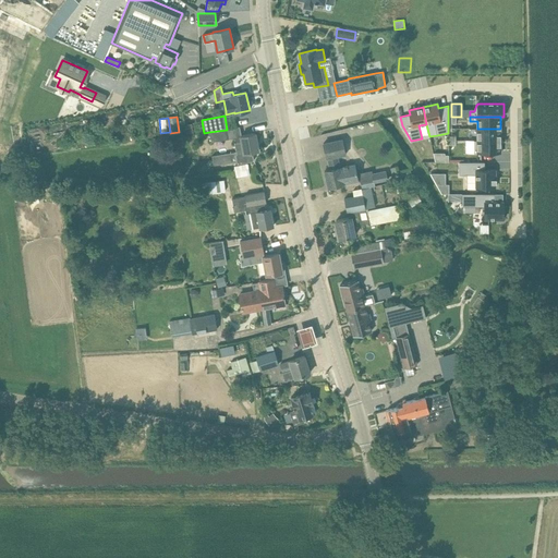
[(477,129),(470,129),(470,133),(477,133),(477,141),(500,141),(500,129),(477,129)]
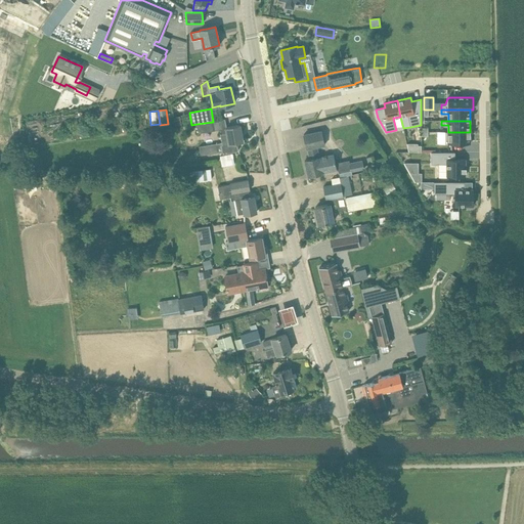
[(24,137),(20,122),(13,123),(16,138),(24,137)]
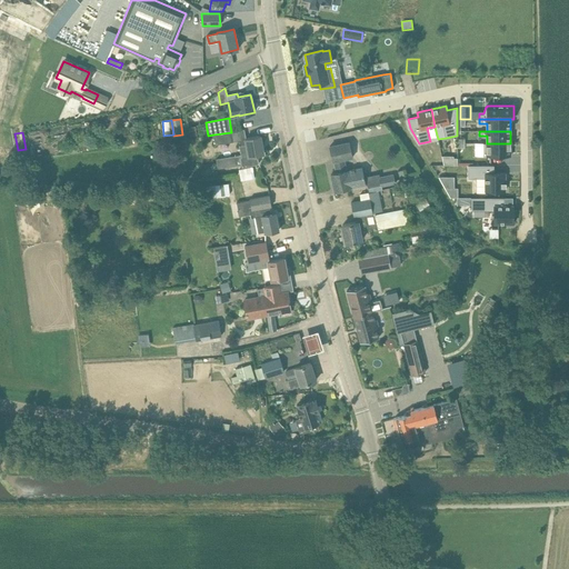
[(232,142),(231,132),(213,135),(216,145),(232,142)]
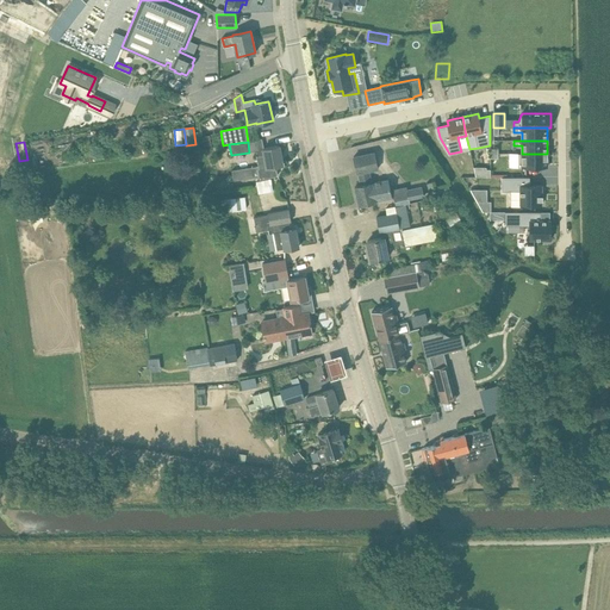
[(282,165),(279,145),(263,149),(255,151),(257,160),(259,166),(232,170),(234,180),(259,176),(260,179),(278,175),(275,166),(282,165)]
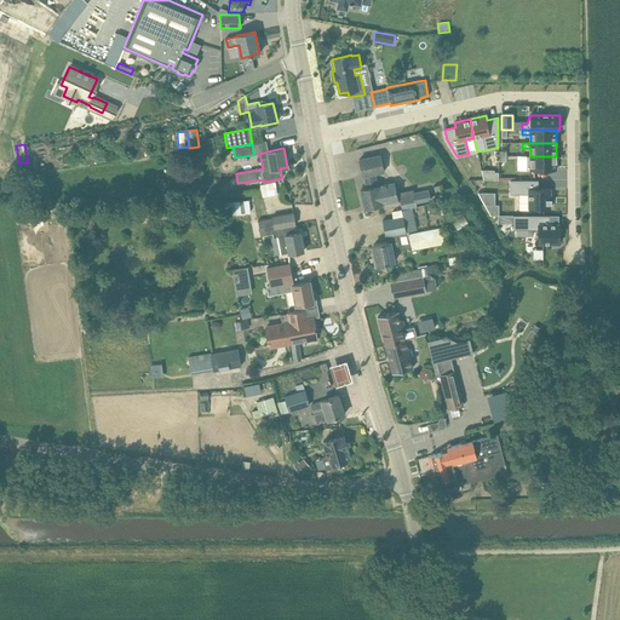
[(382,205),(382,204),(378,187),(374,173),(384,171),(380,155),(360,160),(363,176),(367,189),(361,190),(365,208),(382,205)]
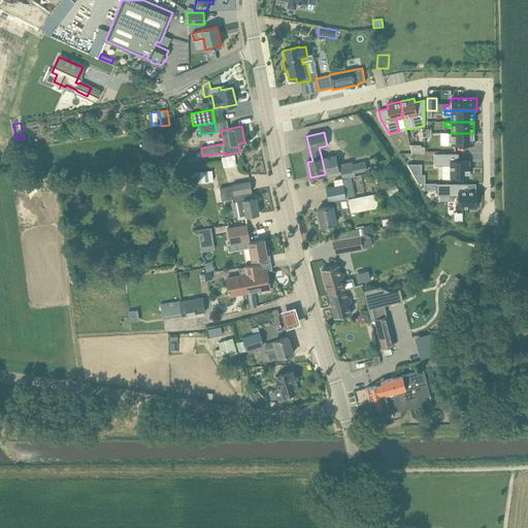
[(452,133),(449,133),(449,144),(473,144),(473,133),(452,133)]
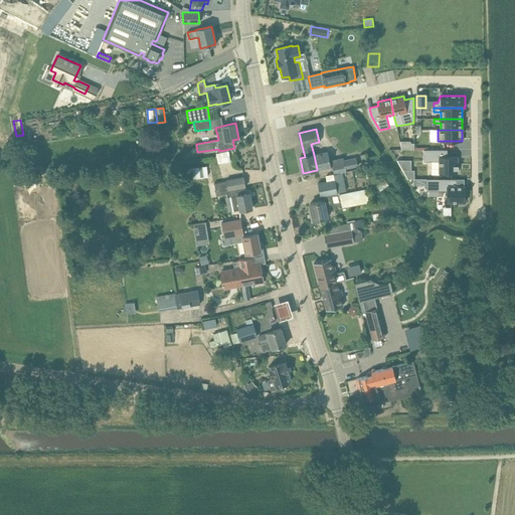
[(154,133),(146,131),(143,140),(151,142),(154,133)]
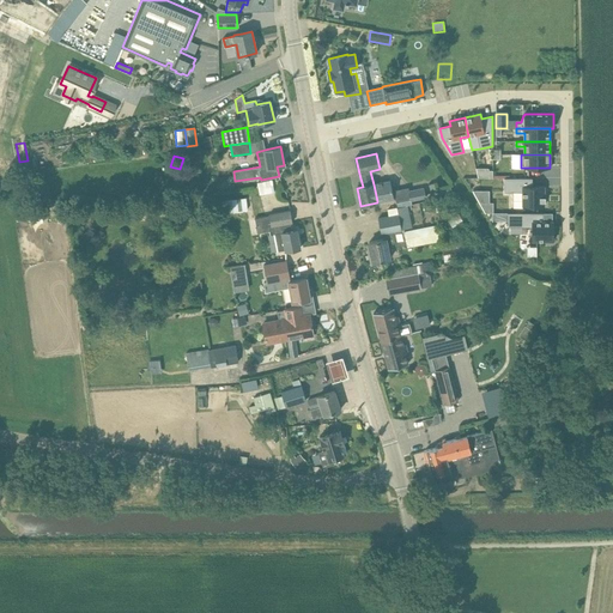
[(504,178),(504,192),(513,192),(517,192),(517,198),(513,198),(513,207),(523,207),(523,206),(544,206),(544,187),(544,186),(532,186),(532,178),(504,178)]
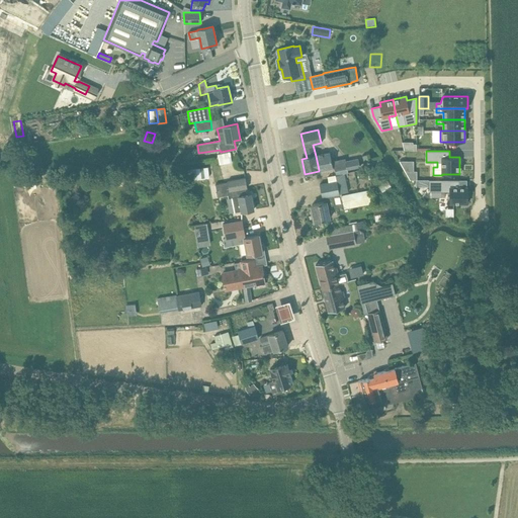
[(231,153),(221,155),(222,164),(232,162),(231,153)]
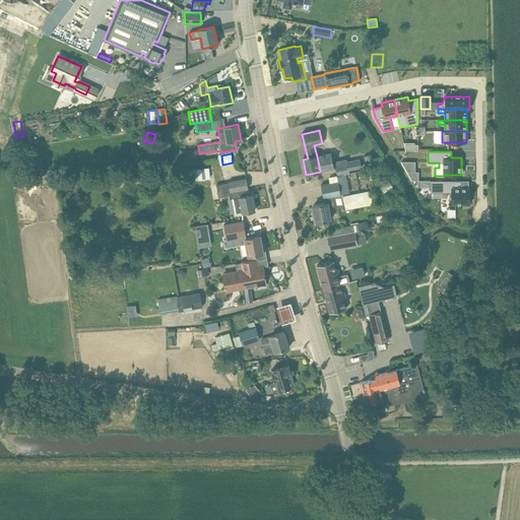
[(317,156),(320,171),(334,168),(331,153),(317,156)]
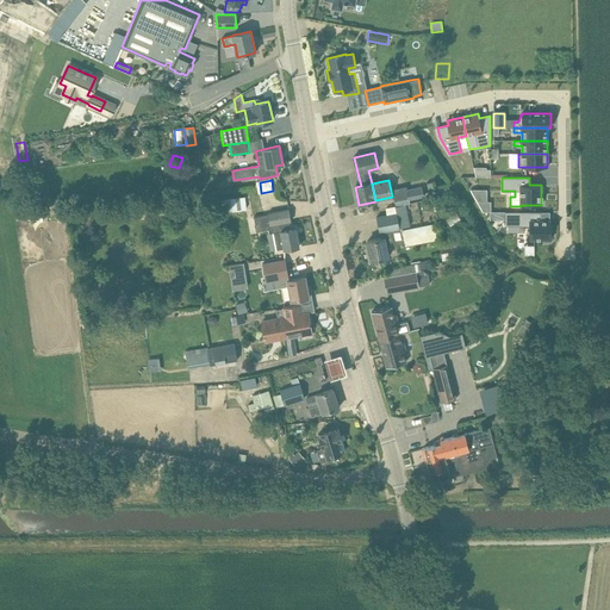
[(435,194),(449,192),(448,186),(434,188),(433,181),(427,182),(430,198),(436,197),(435,194)]
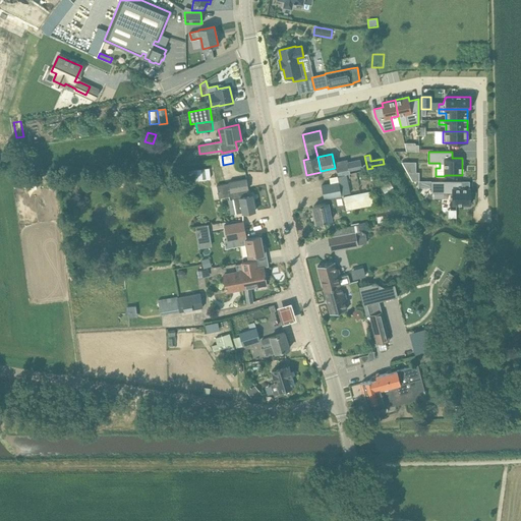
[(362,168),(360,160),(348,163),(350,171),(362,168)]
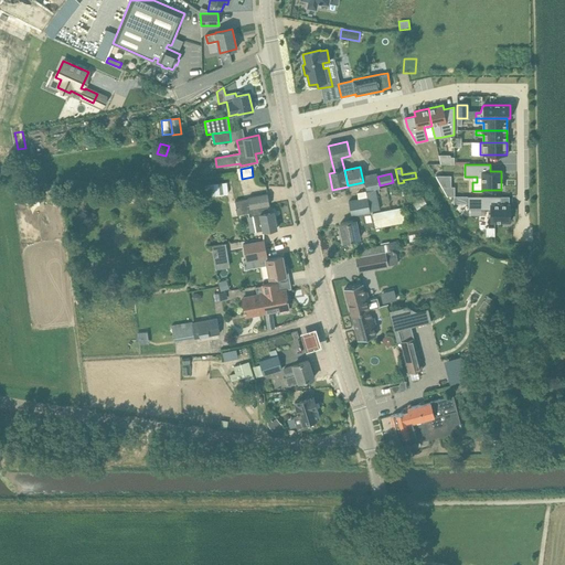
[(227,193),(226,183),(191,189),(192,196),(202,195),(203,198),(227,193)]
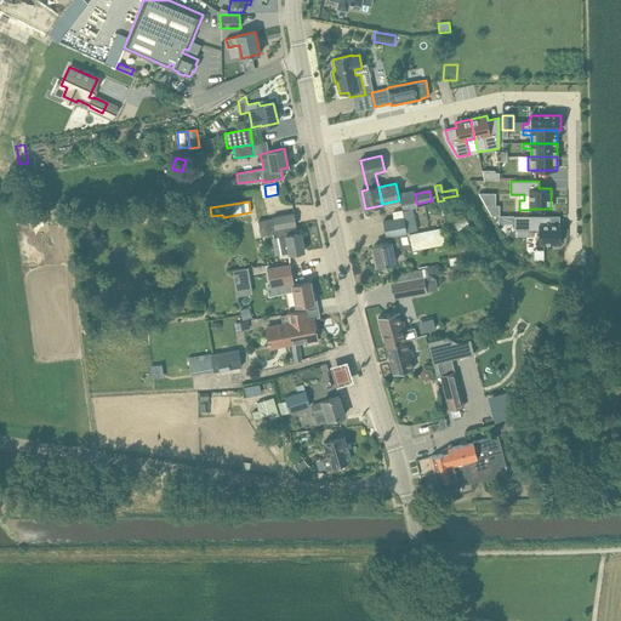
[(496,205),(486,205),(491,216),(499,216),(500,216),(500,205),(496,205)]
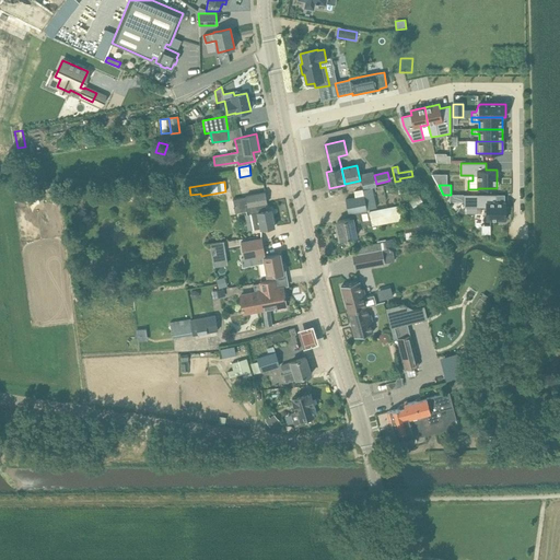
[(348,241),(347,238),(356,236),(353,223),(361,221),(362,225),(372,223),(369,211),(369,209),(376,208),(372,188),(354,191),(356,197),(346,199),(348,213),(349,213),(350,219),(337,221),(339,231),(337,231),(339,243),(348,241)]
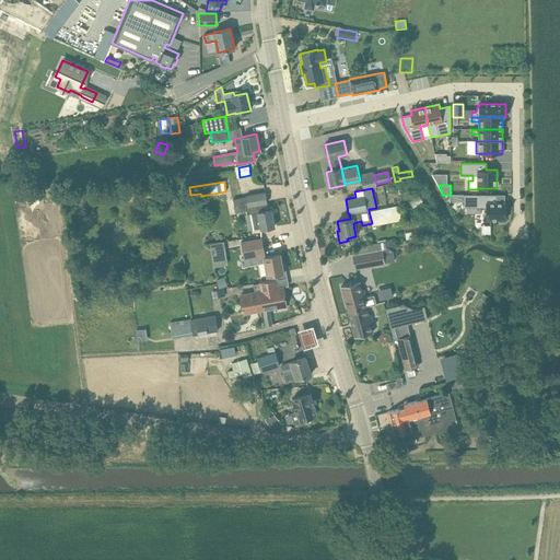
[(246,197),(233,199),(235,213),(248,211),(249,214),(251,214),(254,230),(260,228),(261,230),(264,229),(275,226),(271,209),(266,210),(265,203),(267,203),(265,193),(254,195),(246,196),(246,197)]
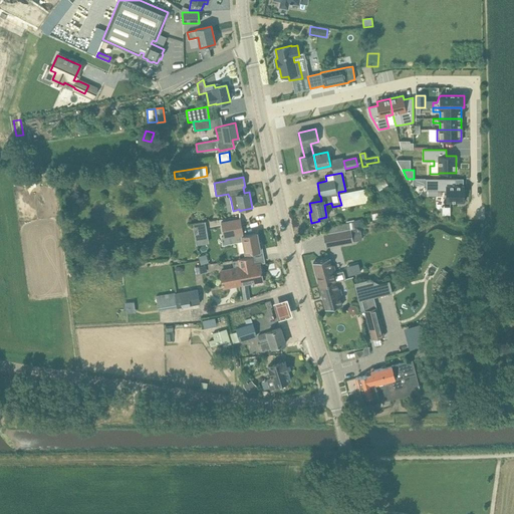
[(413,179),(413,185),(426,185),(426,190),(446,190),(446,202),(464,202),(464,186),(456,186),(456,179),(426,179),(414,179),(413,179)]
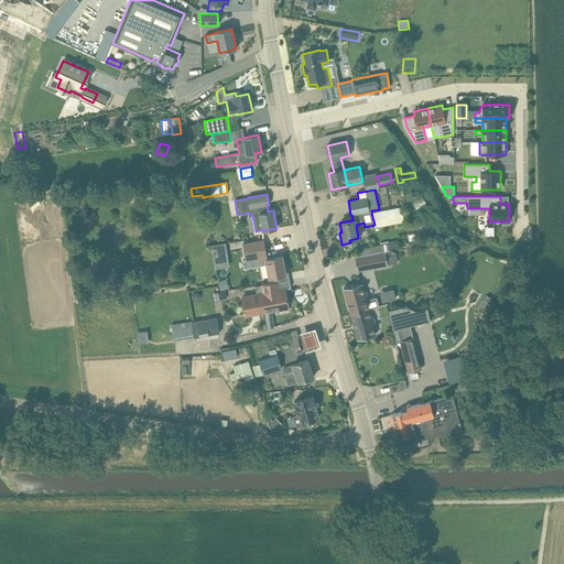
[(413,203),(419,212),(427,206),(422,197),(413,203)]
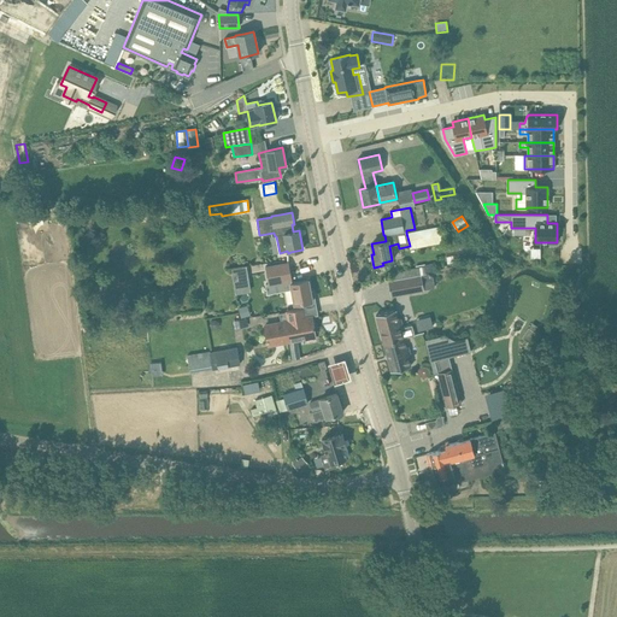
[(410,246),(410,248),(444,242),(440,225),(406,233),(410,246)]
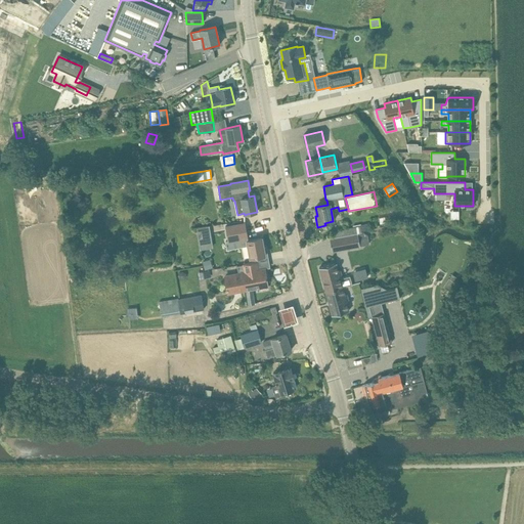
[(245,223),(225,227),(228,242),(225,242),(227,250),(248,246),(251,258),(265,255),(265,254),(266,253),(267,252),(266,249),(265,248),(264,248),(262,237),(248,241),(247,238),(248,238),(245,223)]
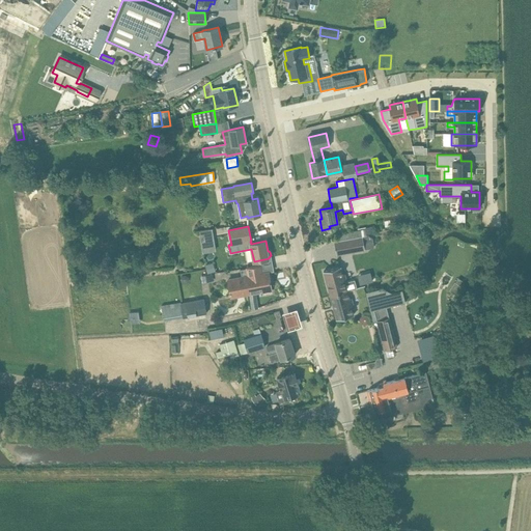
[(212,228),(199,230),(202,253),(216,251),(212,228)]
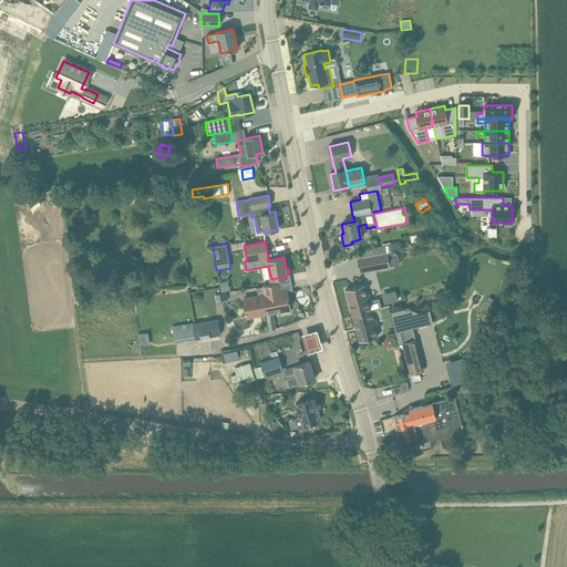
[(361,258),(394,251),(391,250),(390,245),(359,250),(361,258)]
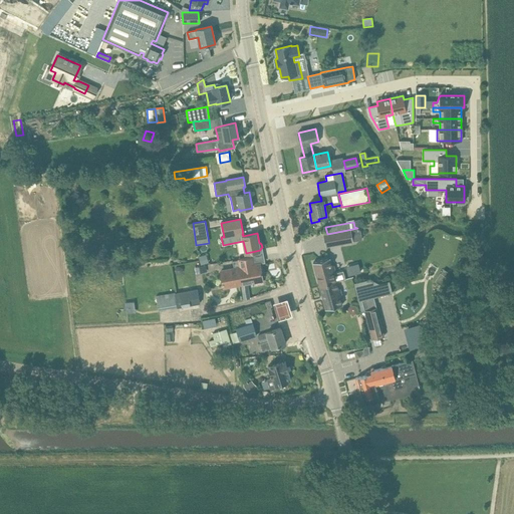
[(357,228),(327,234),(323,235),(325,247),(353,241),(362,240),(360,230),(357,228)]
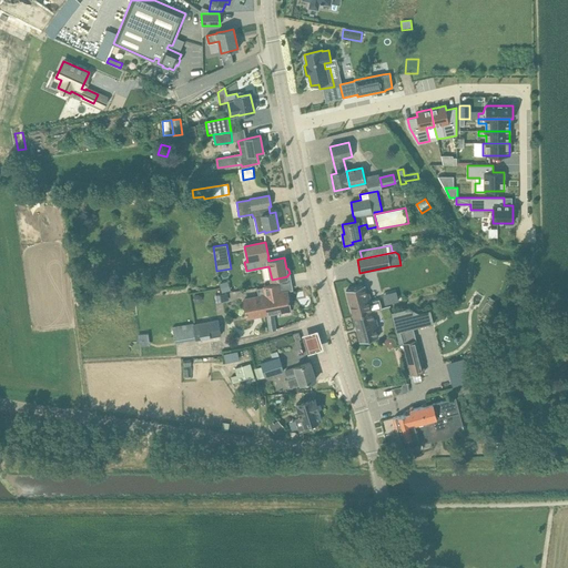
[(230,291),(227,282),(221,284),(223,293),(230,291)]
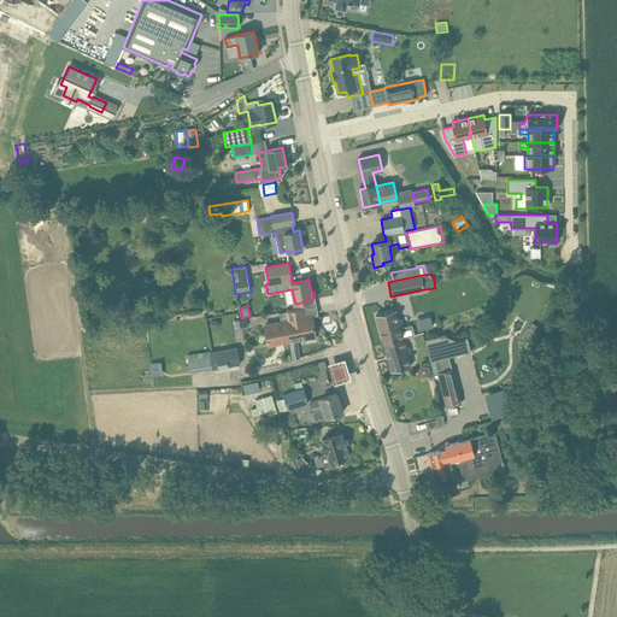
[(311,317),(305,318),(304,309),(286,311),(286,312),(288,322),(291,331),(287,331),(289,341),(316,336),(312,316),(311,316),(311,317)]
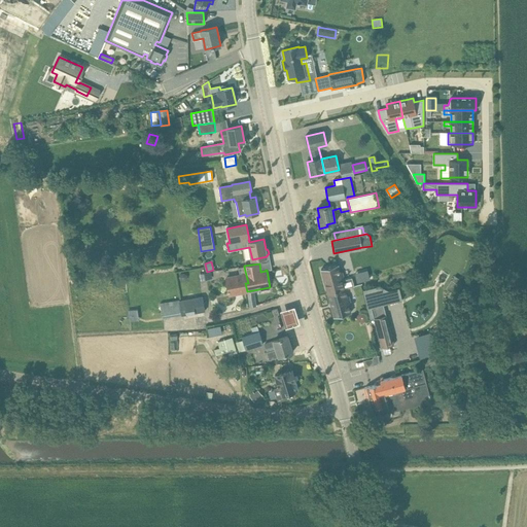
[(338,265),(321,270),(322,273),(327,293),(344,289),(354,286),(352,278),(345,280),(343,272),(340,272),(338,265)]
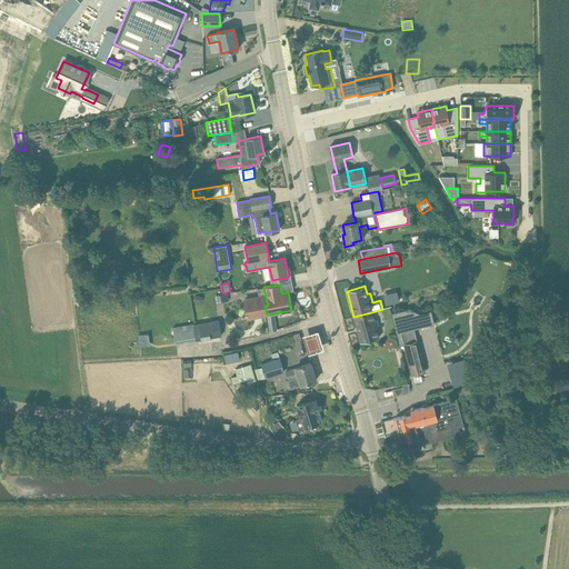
[(266,297),(263,288),(258,289),(259,298),(245,300),(247,318),(267,315),(265,306),(268,306),(266,297)]
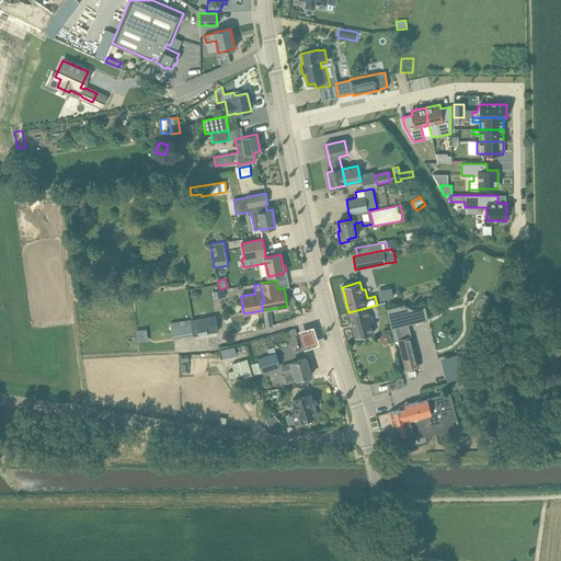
[(226,297),(225,289),(213,292),(214,299),(226,297)]
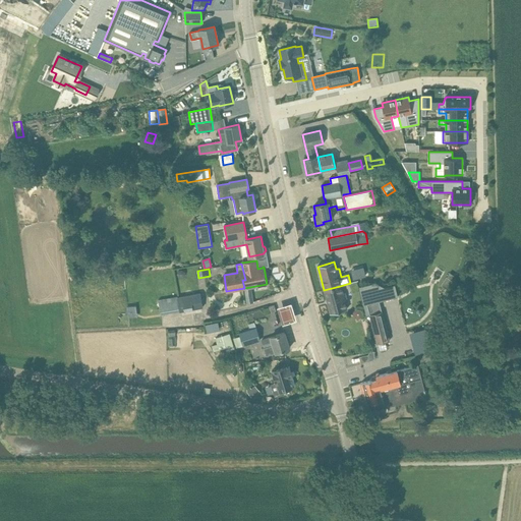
[(447,277),(441,286),(449,291),(455,283),(447,277)]
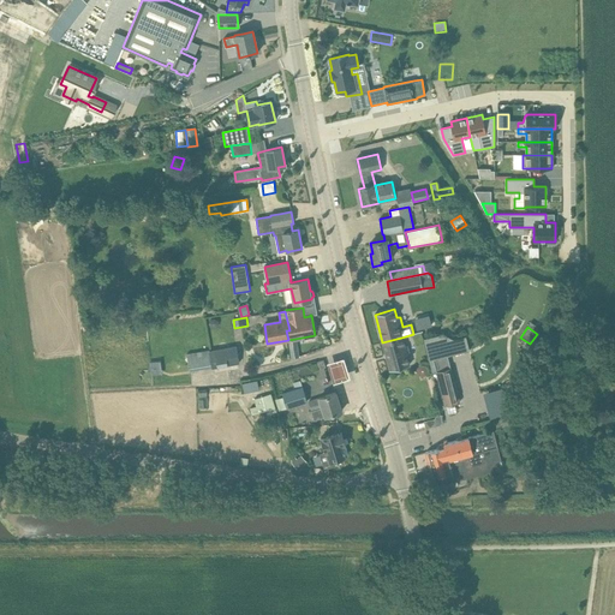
[(401,338),(382,342),(390,370),(410,365),(407,357),(410,356),(407,345),(404,346),(401,338)]
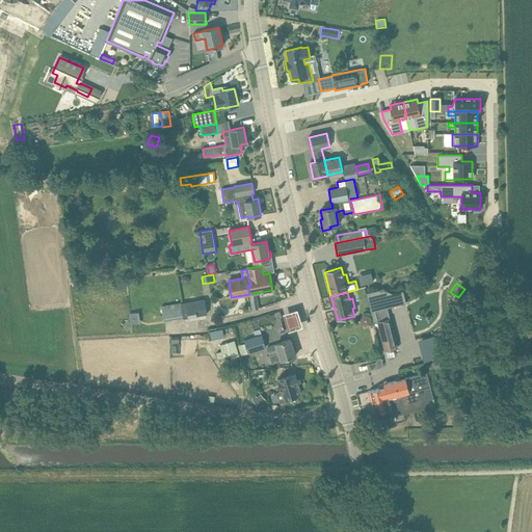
[(204,299),(193,301),(195,312),(206,310),(204,299)]
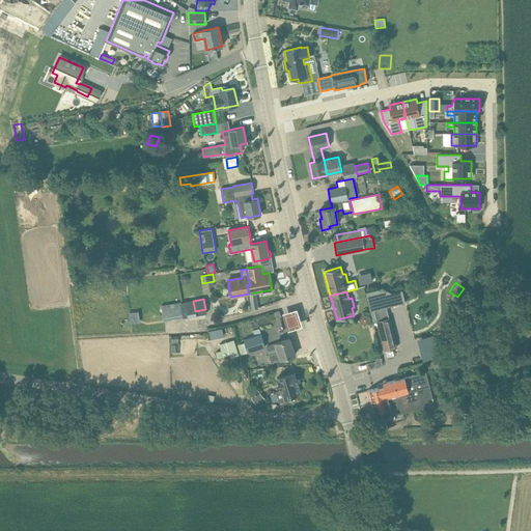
[(193,301),(162,306),(164,319),(183,316),(184,317),(206,313),(205,309),(195,311),(193,301)]
